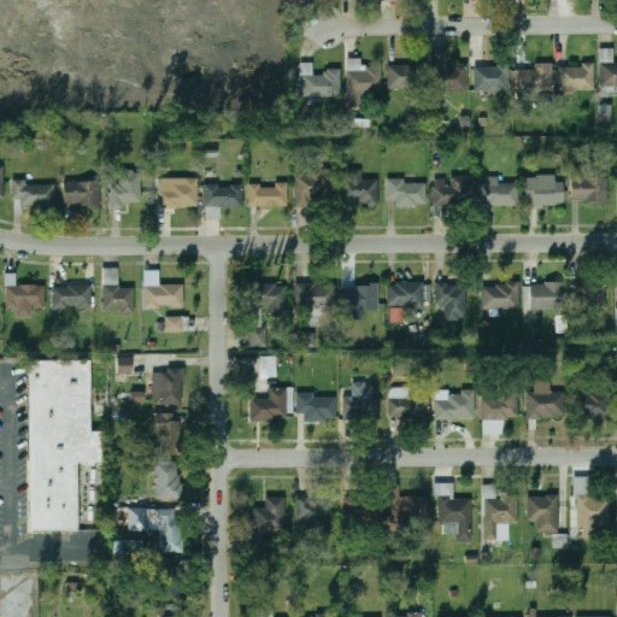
[(447,50),(432,50),(433,90),(468,89),(468,65),(447,65),(447,50)]
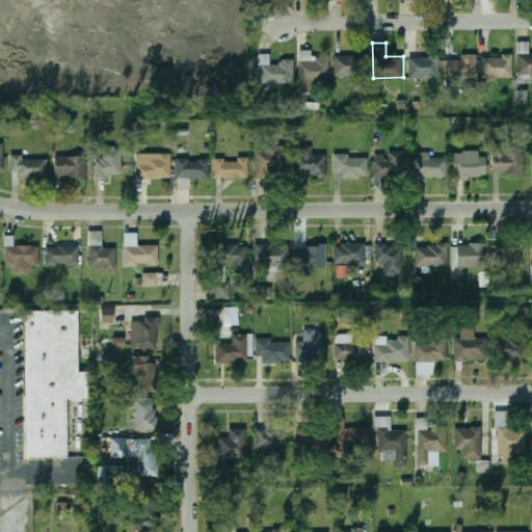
[(313,50),(299,50),(299,81),(329,81),(329,55),(313,55),(313,50)]
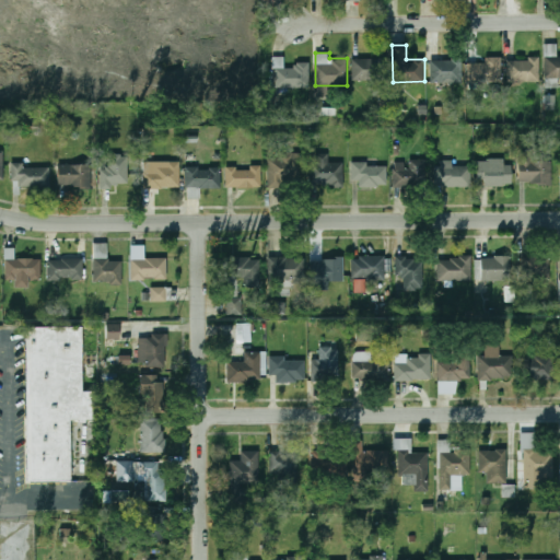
[(310,65),(284,65),(284,57),(276,57),(276,86),(310,86),(310,65)]
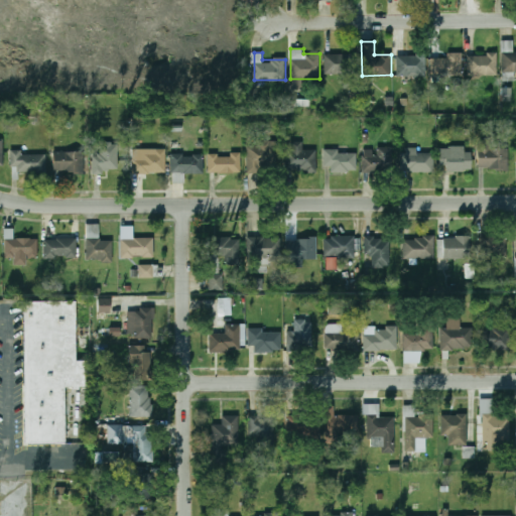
[(515,73),(515,52),(503,52),(503,73),(515,73)]
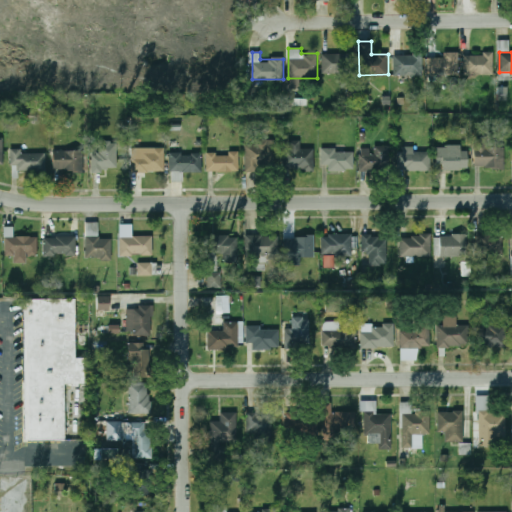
[(351,75),(351,54),(323,54),(323,75),(351,75)]
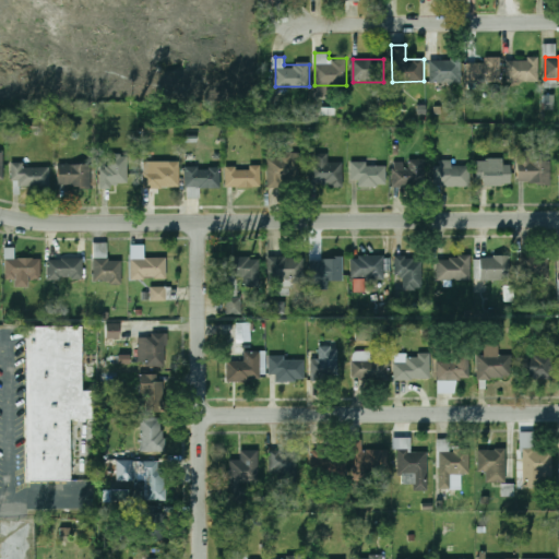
[(462,82),(462,59),(430,59),(430,82),(462,82)]
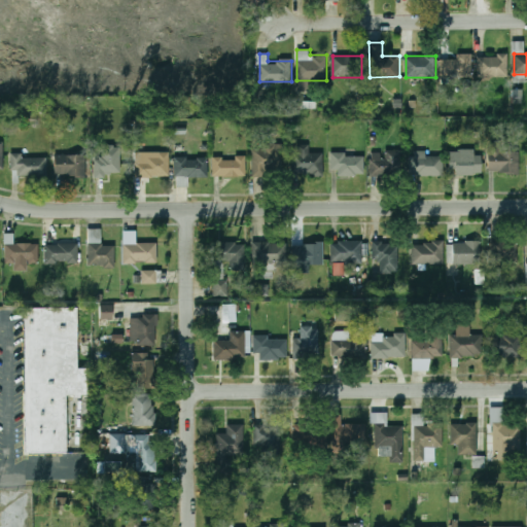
[(472,77),(472,56),(443,56),(443,77),(472,77)]
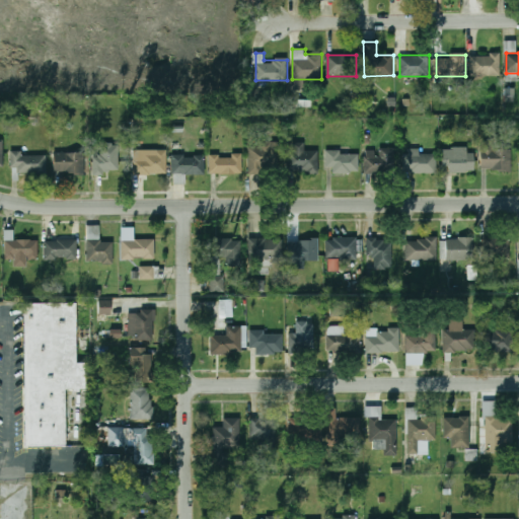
[(471,55),(471,76),(500,76),(500,55),(471,55)]
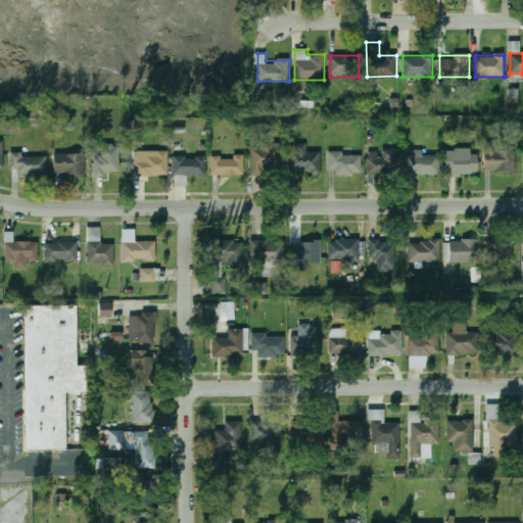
[(515,173),(515,150),(495,150),(495,143),(484,143),(484,173),(515,173)]
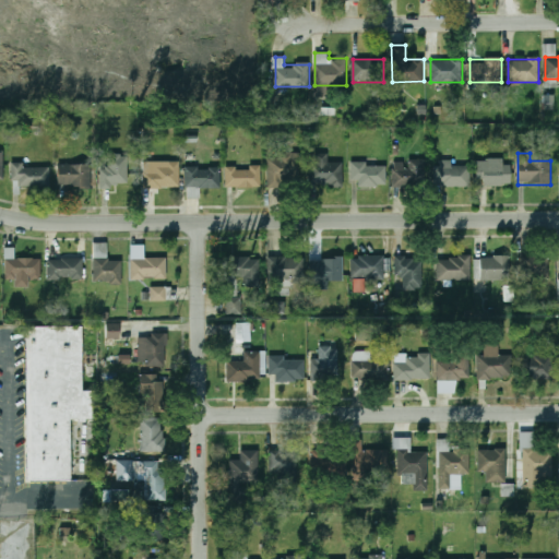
[(102,186),(128,186),(128,154),(102,154),(102,186)]
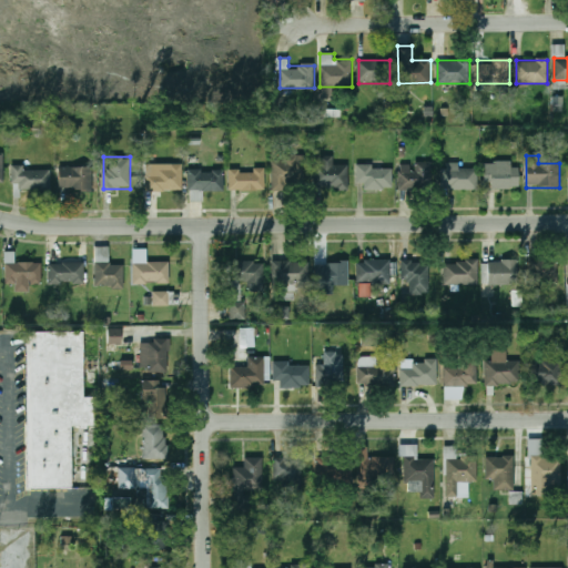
[(272,189),(304,189),(304,156),(272,156),(272,189)]
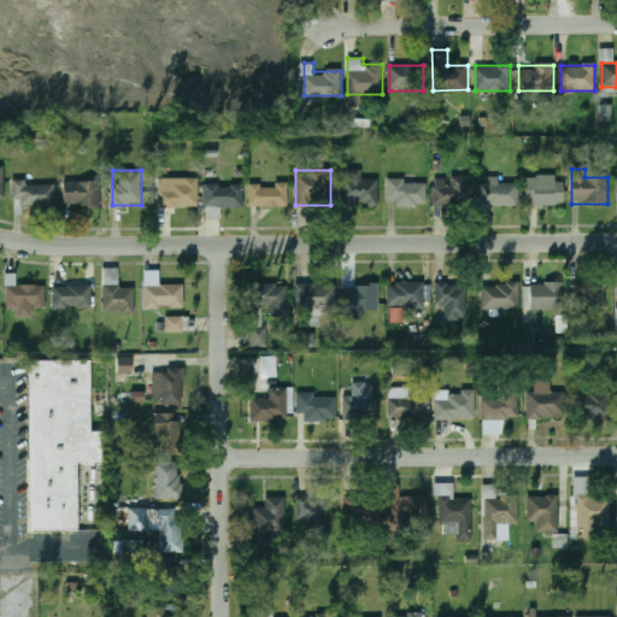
[(342,205),(380,205),(380,180),(362,180),(362,174),(342,174),(342,205)]
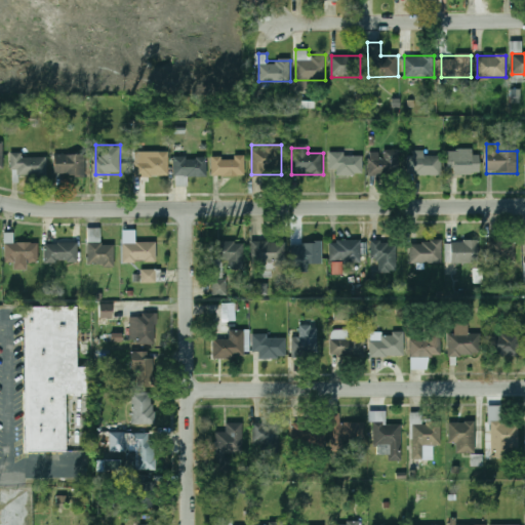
[(447,150),(447,174),(480,174),(480,150),(447,150)]
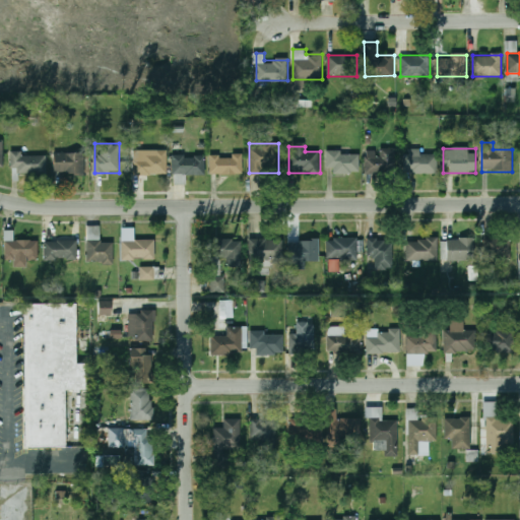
[(167,149),(133,149),(133,187),(144,187),(144,175),(167,175),(167,149)]
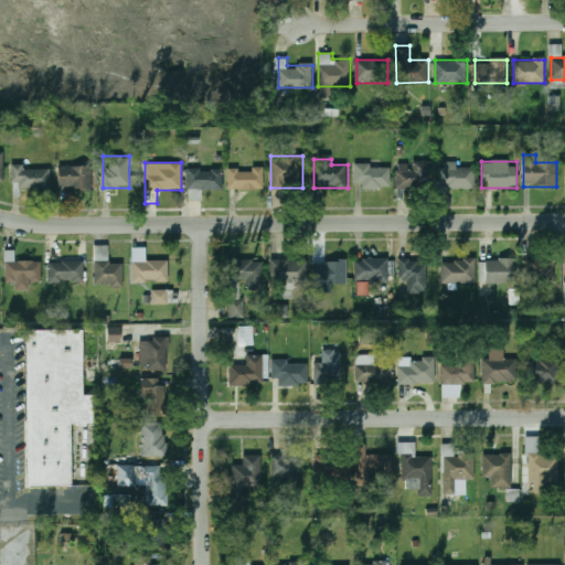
[(398,188),(429,188),(429,162),(398,162),(398,188)]
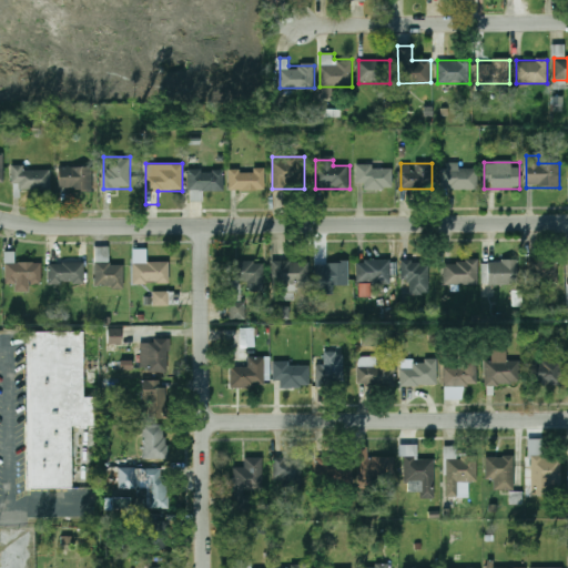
[(442,189),(477,189),(477,169),(458,169),(458,165),(442,165),(442,189)]
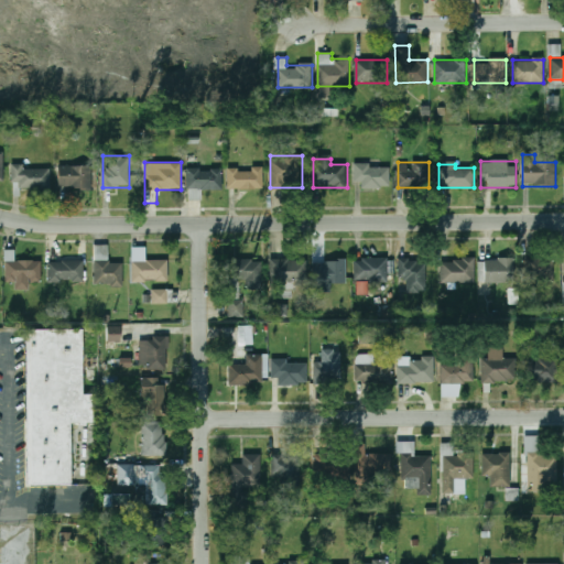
[(90,165),(58,165),(58,188),(90,188),(90,165)]
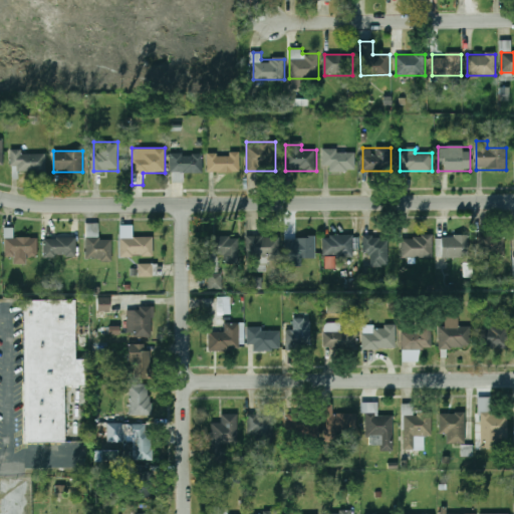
[(324,151),(324,171),(355,171),(355,151),(324,151)]
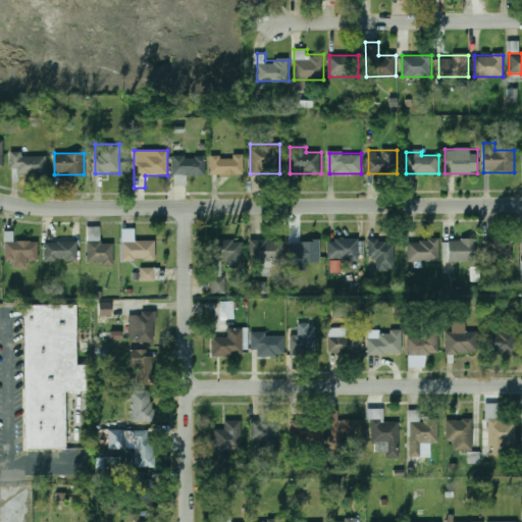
[(47,173),(47,154),(12,154),(12,173),(47,173)]
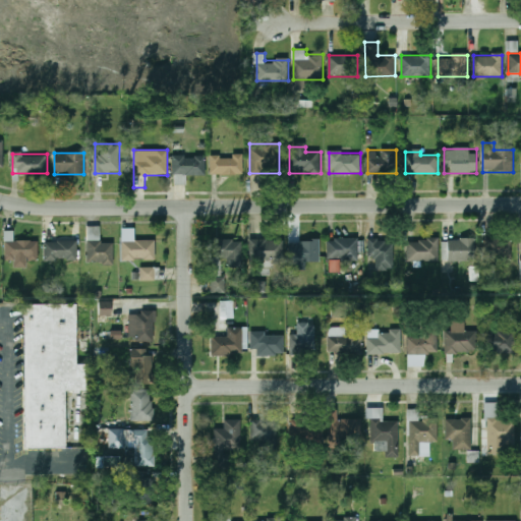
[(173,175),(206,175),(206,156),(173,156),(173,175)]
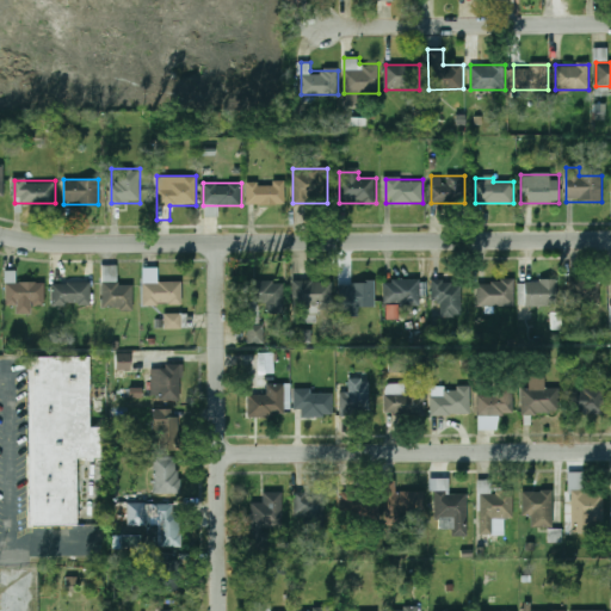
[(284,204),(284,183),(247,183),(247,204),(284,204)]
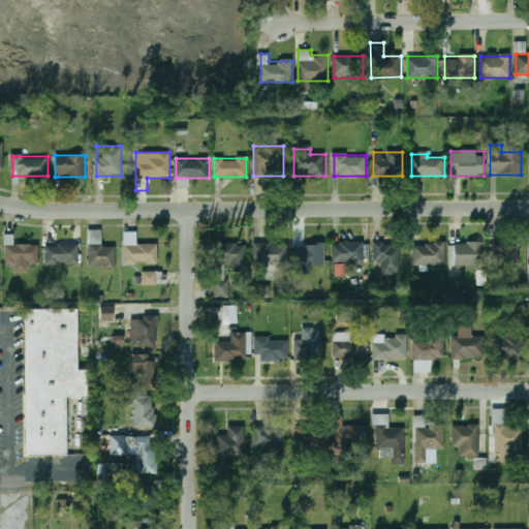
[(89,265),(118,265),(118,245),(101,245),(101,230),(89,230),(89,265)]
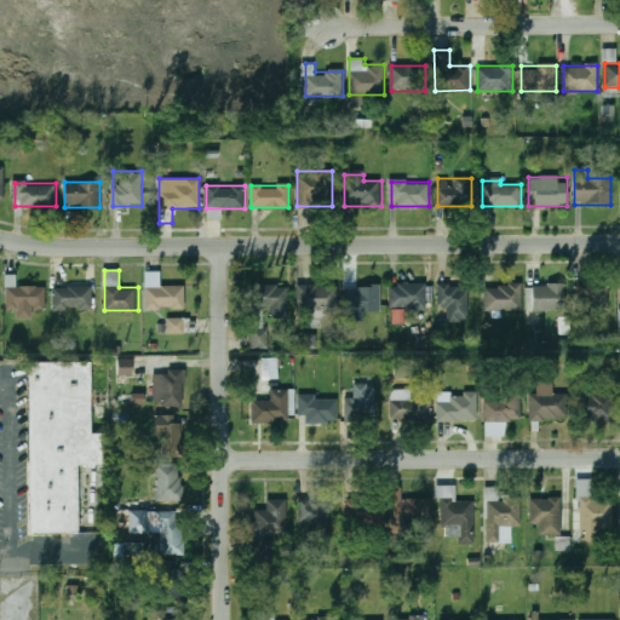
[(34,317),(34,309),(46,309),(46,286),(16,286),(16,276),(6,276),(6,309),(17,309),(17,317),(34,317)]
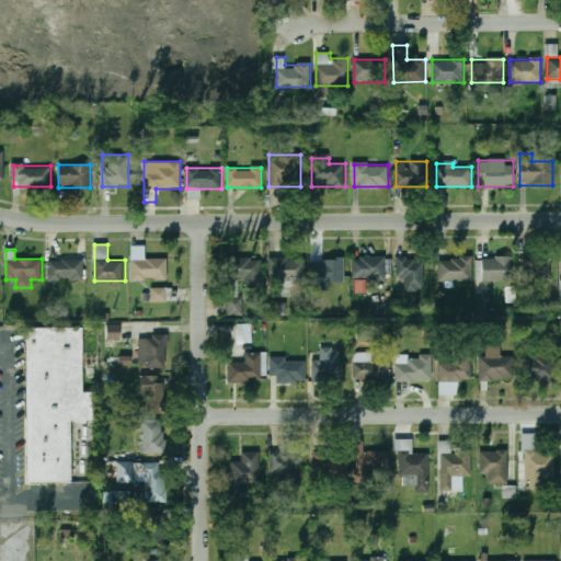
[(424,254),(396,258),(398,278),(405,278),(407,290),(427,288),(424,254)]
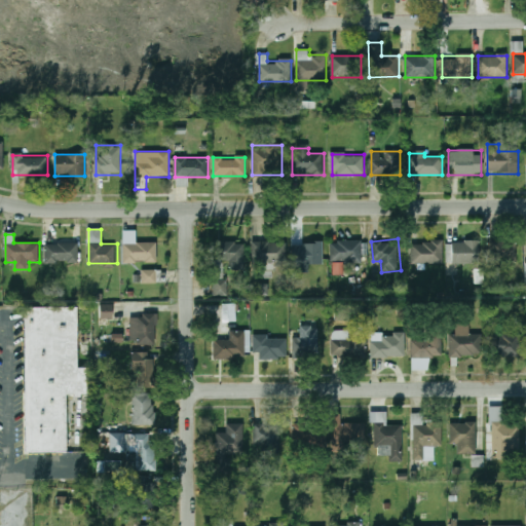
[(490,263),(517,263),(517,239),(490,239),(490,263)]
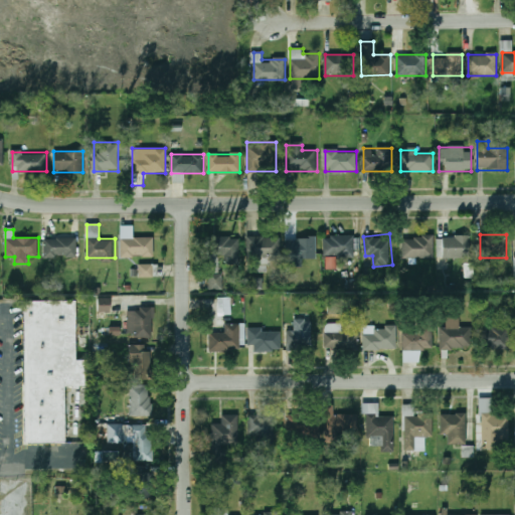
[(324,235),(324,255),(353,255),(353,235),(324,235)]
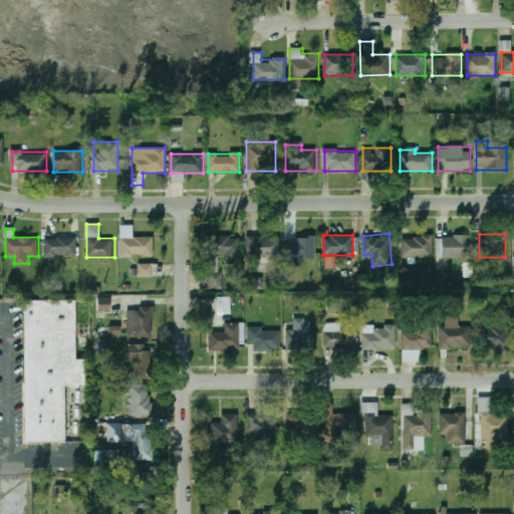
[(441,257),(468,257),(468,235),(441,235),(441,257)]
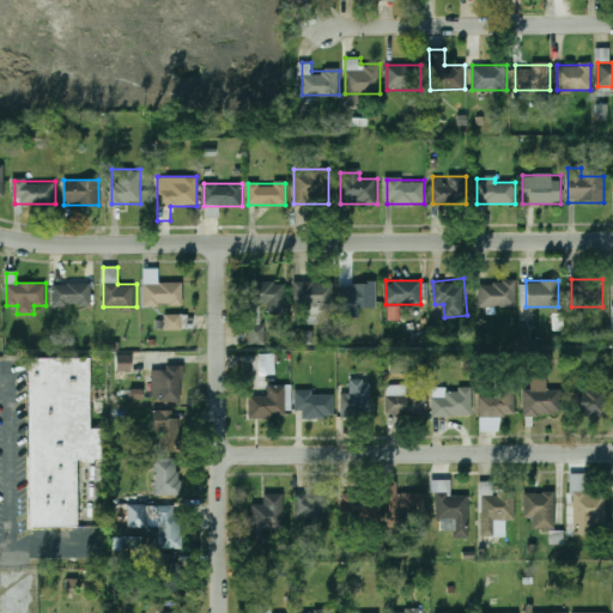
[(249,345),(262,345),(263,308),(285,308),(285,281),(249,281),(249,345)]
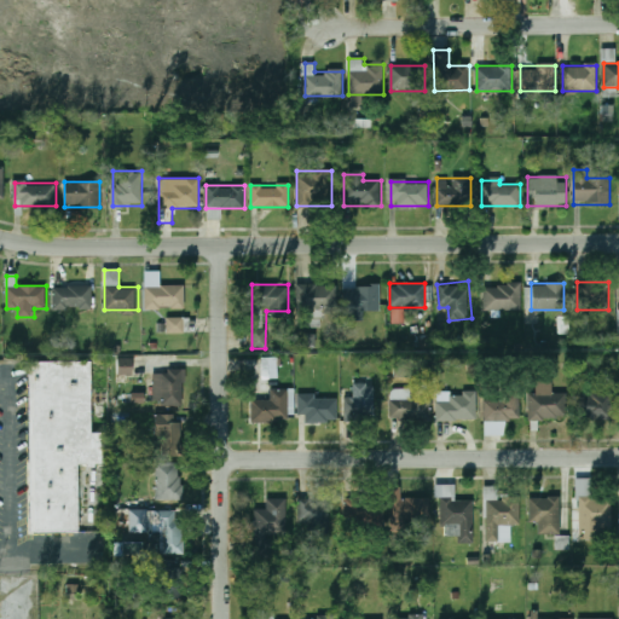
[(298,284),(298,317),(337,317),(337,284),(298,284)]
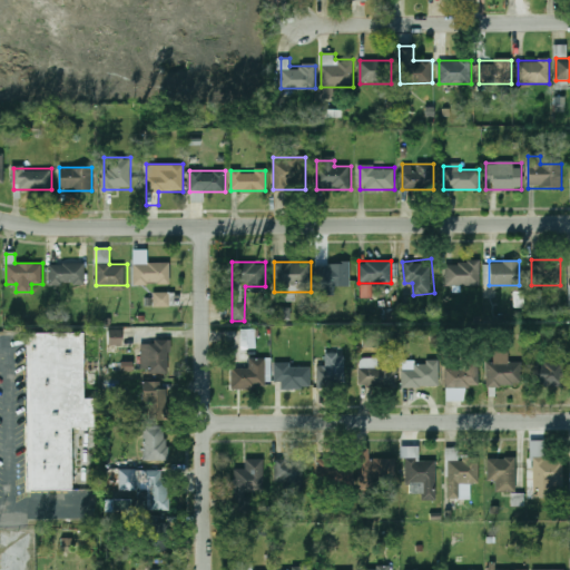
[(51,263),(51,285),(85,285),(85,263),(51,263)]
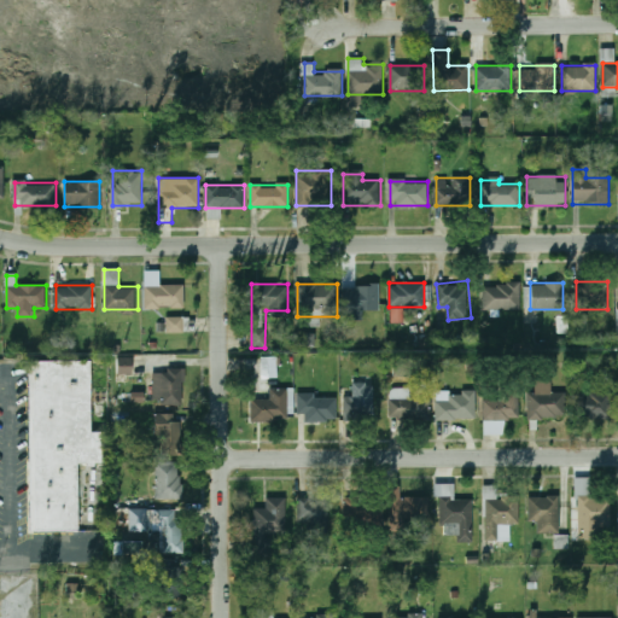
[(185,285),(145,285),(145,309),(185,309),(185,285)]
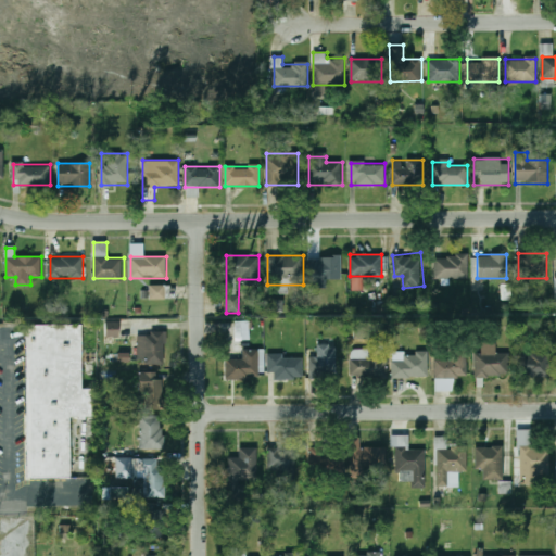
[(341,256),(308,256),(308,279),(341,279),(341,256)]
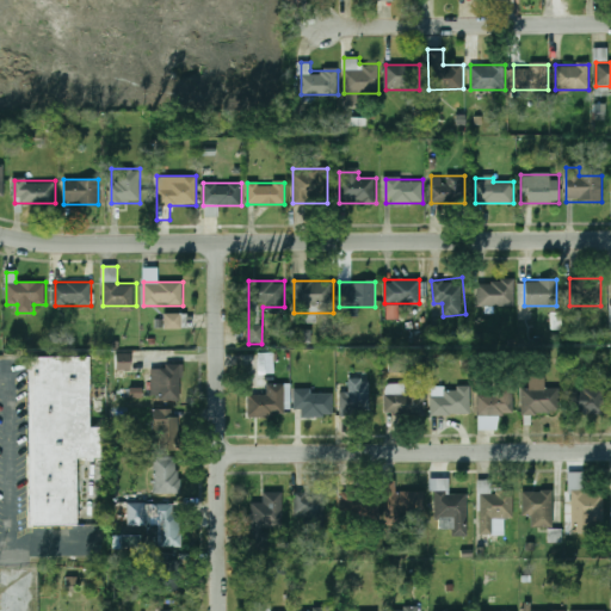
[(514,307),(514,282),(481,282),(481,307),(514,307)]
